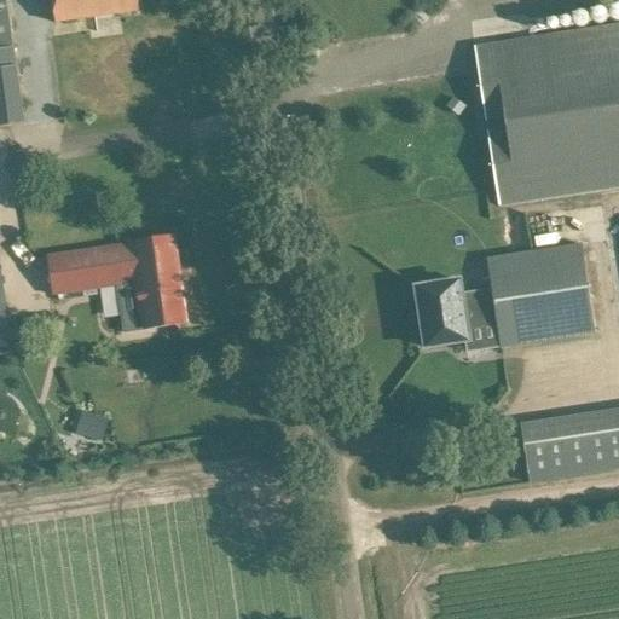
[(0,0),(0,46),(12,45),(6,0),(0,0)]
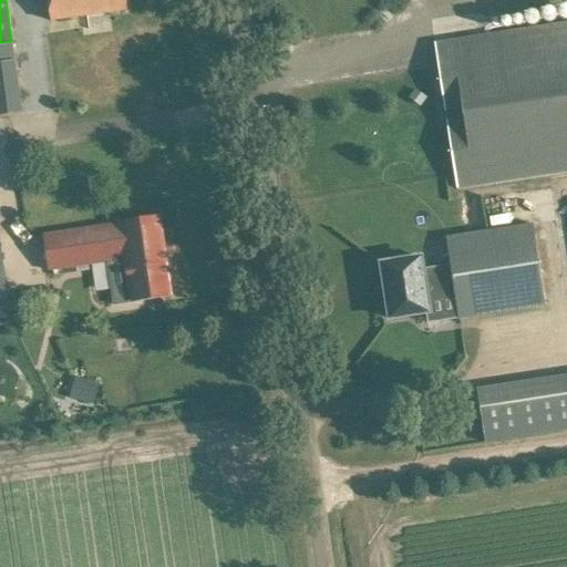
[(48,0),(51,20),(127,9),(125,0),(48,0)]
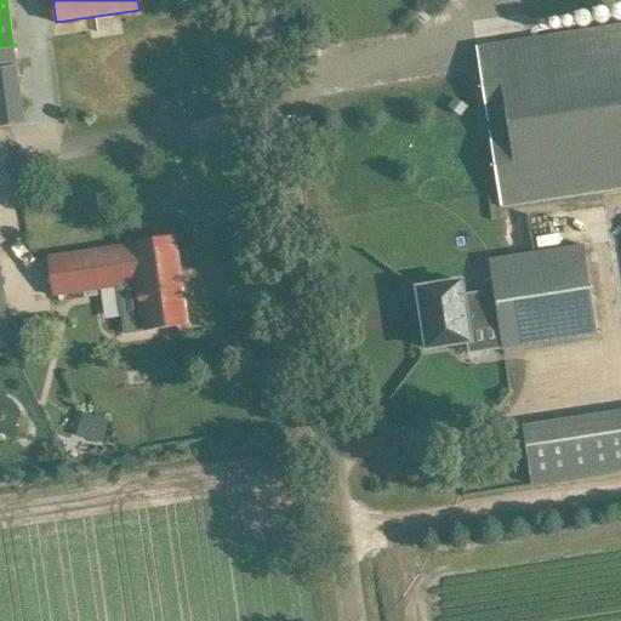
[(620,24),(476,47),(501,206),(620,187),(620,24)]
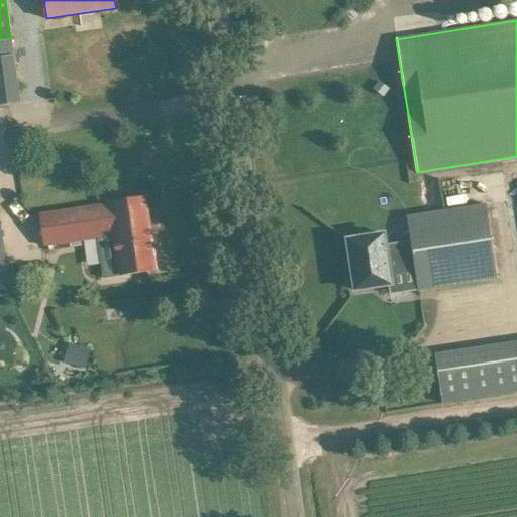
[(0,40),(0,105),(20,103),(11,39),(0,40)]
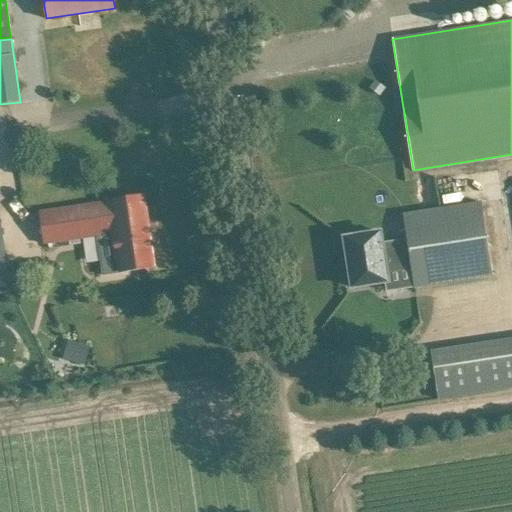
[(375,80),(369,87),(379,95),(385,88),(375,80)]
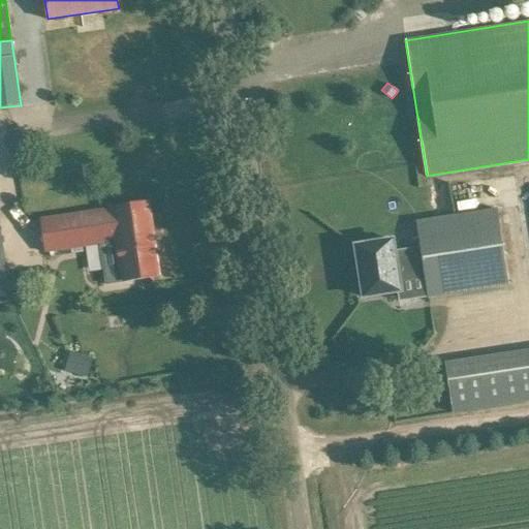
[(124,282),(159,276),(148,201),(111,208),(111,209),(40,219),(45,252),(116,241),(120,269),(122,269),(124,282)]
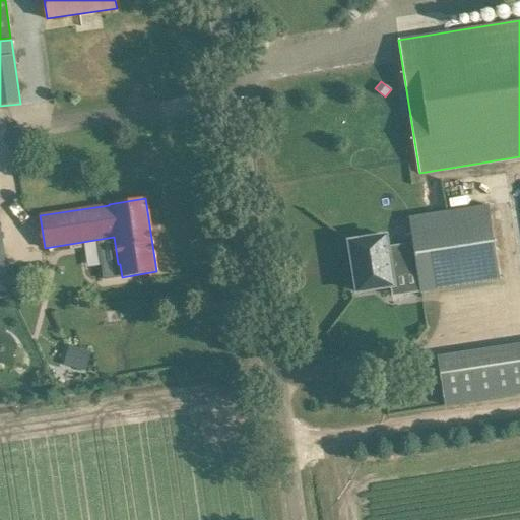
[(488,205),(448,211),(409,217),(412,243),(391,246),(390,241),(361,245),(366,279),(395,274),(394,266),(415,263),(420,293),(500,280),(488,205)]
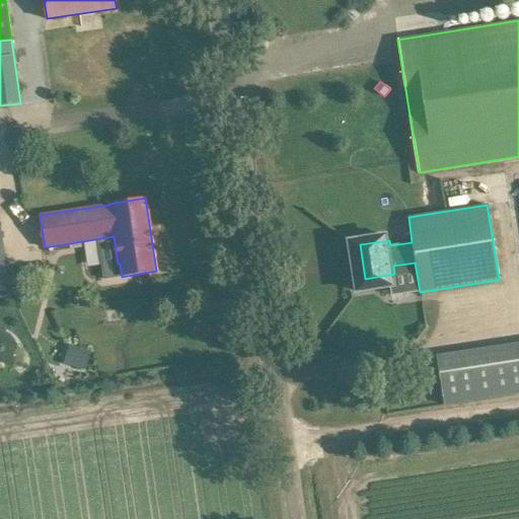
[(0,287),(9,287),(6,268),(0,225),(0,287)]
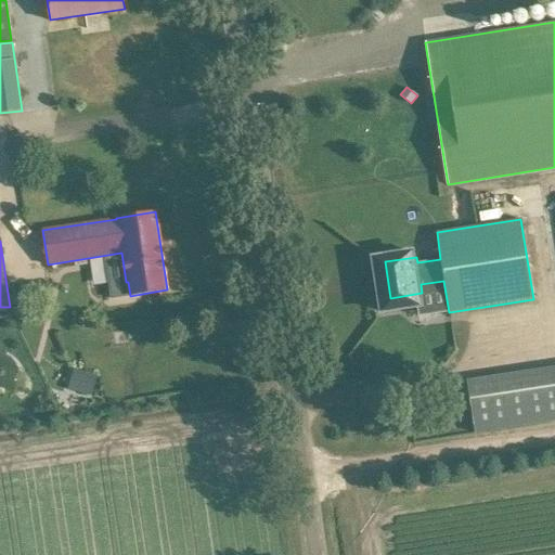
[(554,364),(466,378),(475,431),(475,433),(554,420),(554,364)]
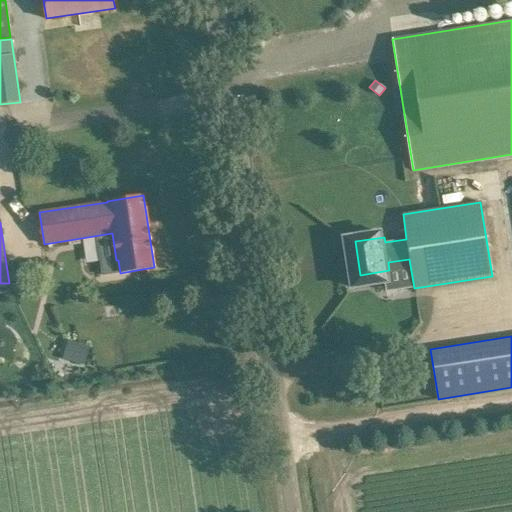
[(90,346),(79,343),(74,362),(85,365),(90,346)]
